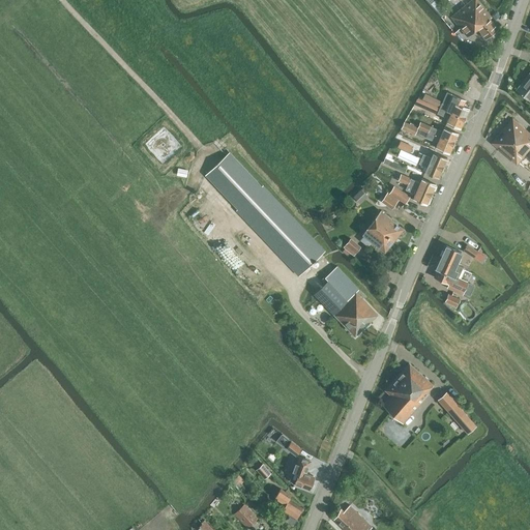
[(471,0),(451,17),(468,36),(477,29),(486,38),(498,28),(490,18),(491,17),(477,0),(471,0)]
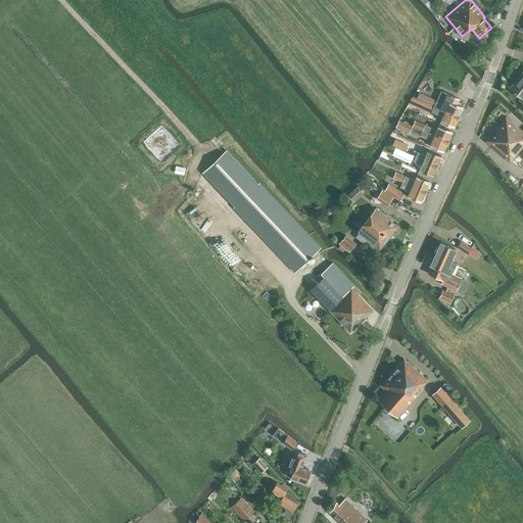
[(522,72),(510,89),(522,99),(522,97),(522,72)]
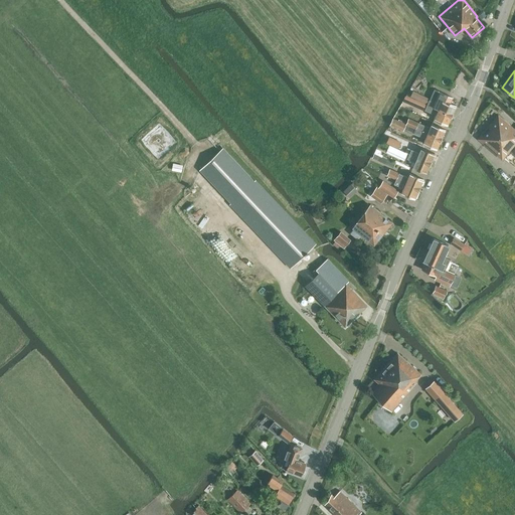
[(453,98),(435,90),(430,100),(413,92),(410,97),(426,105),(427,105),(451,116),(456,105),(450,103),(453,98)]
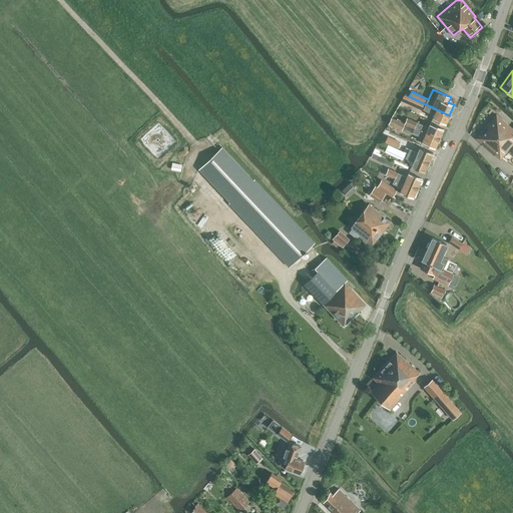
[(409,96),(407,101),(422,109),(425,104),(409,96)]
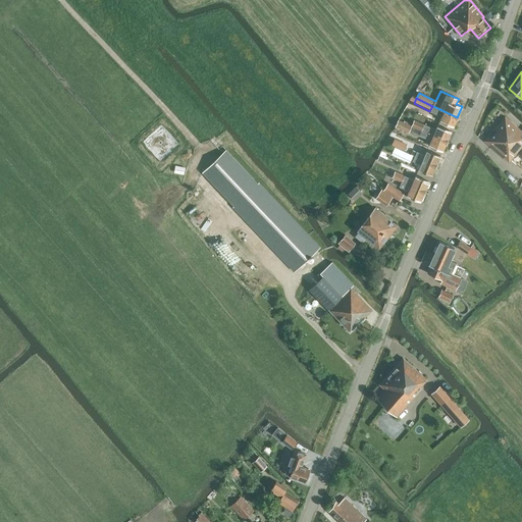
[(457,117),(433,106),(431,111),(441,116),(439,120),(453,126),(457,117)]
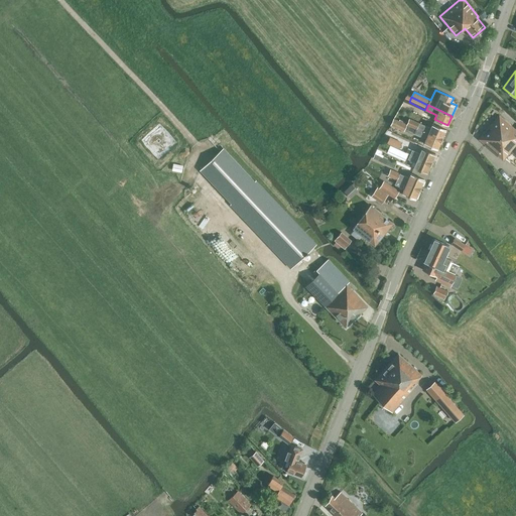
[(479,139),(503,159),(515,143),(515,129),(504,119),(504,120),(499,115),(479,139)]
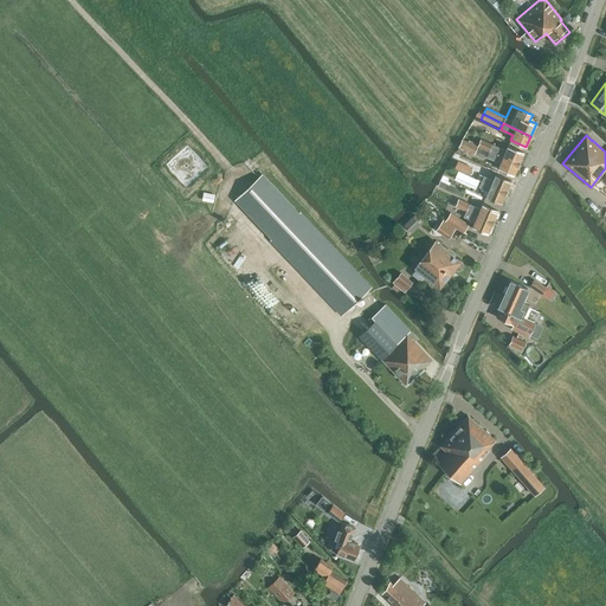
[(459,147),(475,153),(477,146),(463,140),(459,147)]
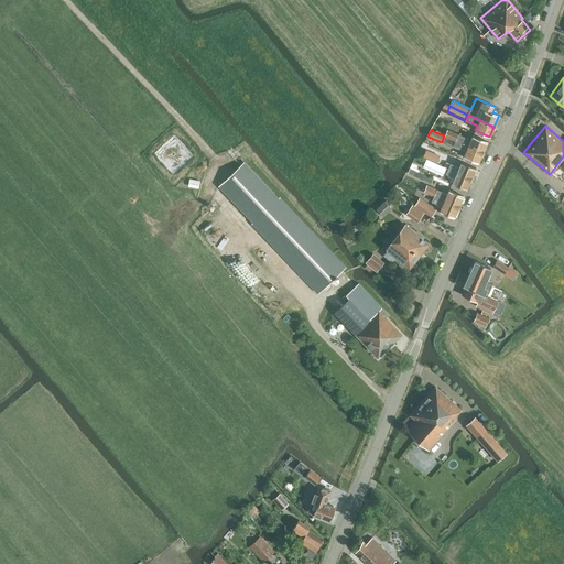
[(446,137),(455,140),(457,133),(449,130),(446,137)]
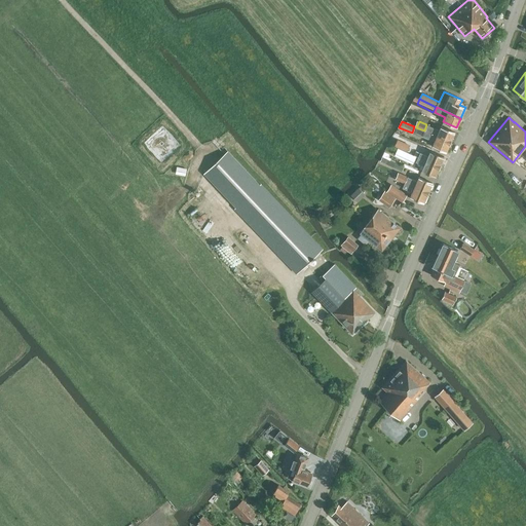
[(427,126),(425,132),(450,142),(454,132),(441,126),(439,132),(427,126)]
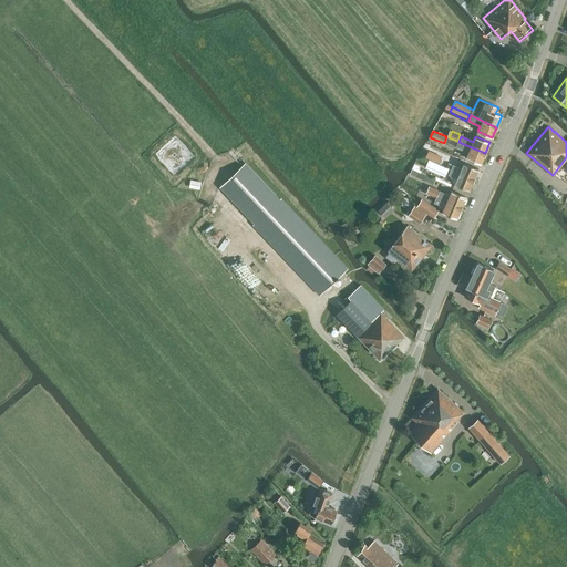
[(485,153),(459,142),(455,146),(460,148),(468,152),(466,157),(481,164),(485,153)]
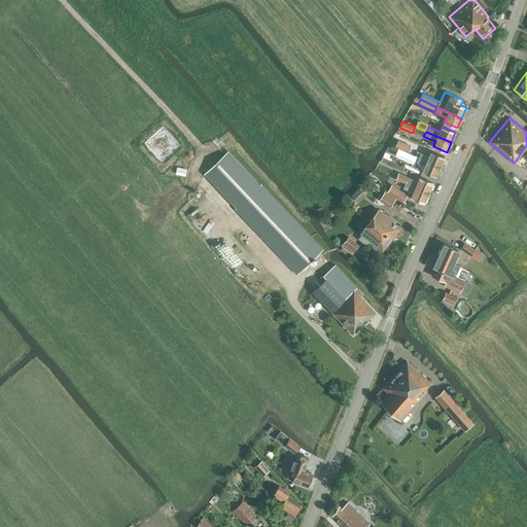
[(390,144),(408,152),(411,146),(393,138),(390,144)]
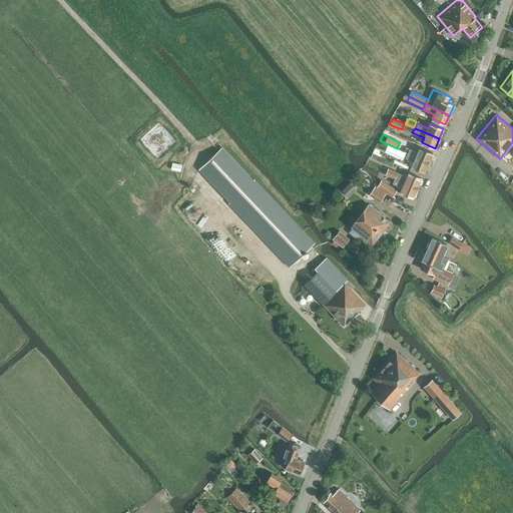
[(408,153),(429,162),(433,152),(420,146),(417,152),(410,149),(408,153)]
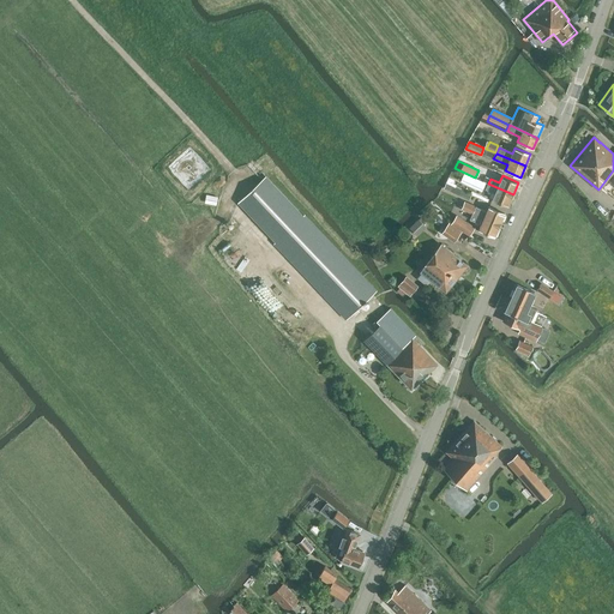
[(238,203),(276,242),(347,317),(373,290),(265,178),(238,203)]
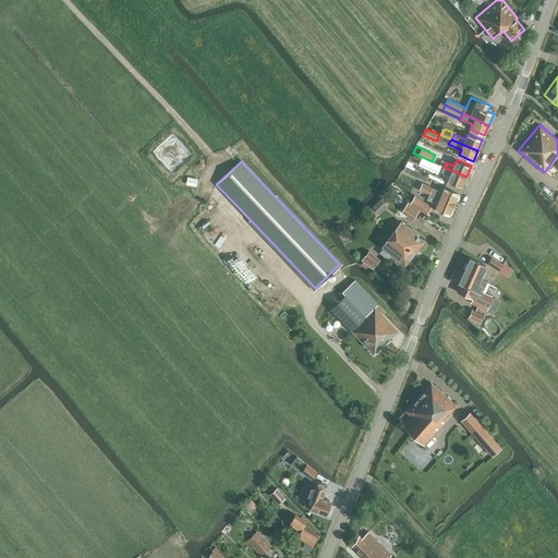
[(428,170),(437,173),(440,166),(432,161),(428,170)]
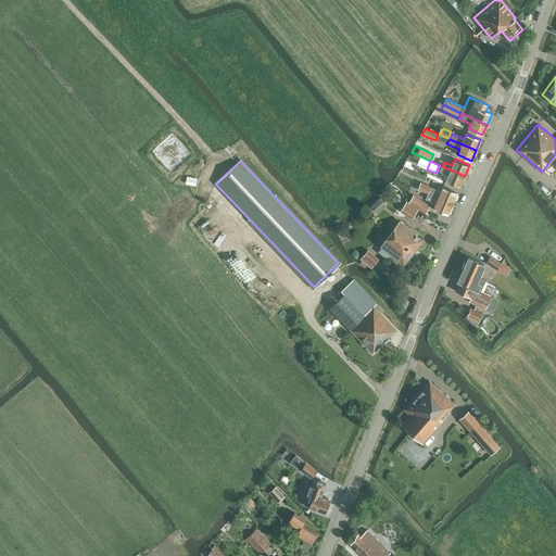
[(465,176),(442,166),(440,171),(447,175),(445,180),(459,187),(465,176)]
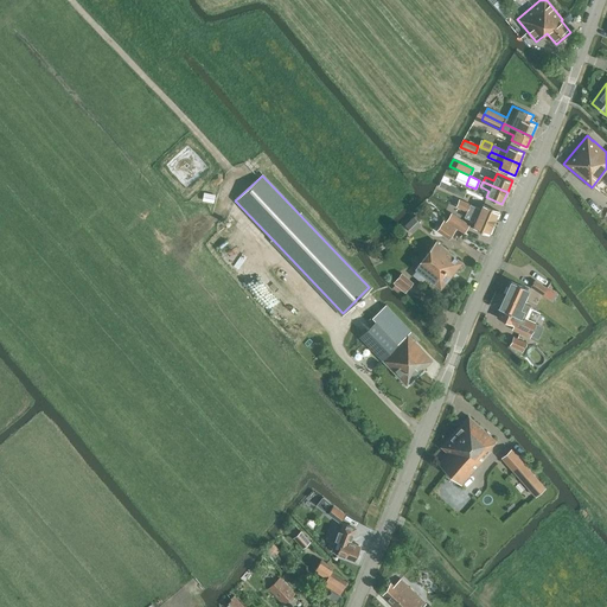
[(457,206),(467,211),(493,223),(499,211),(483,204),(481,209),(459,199),(457,206)]
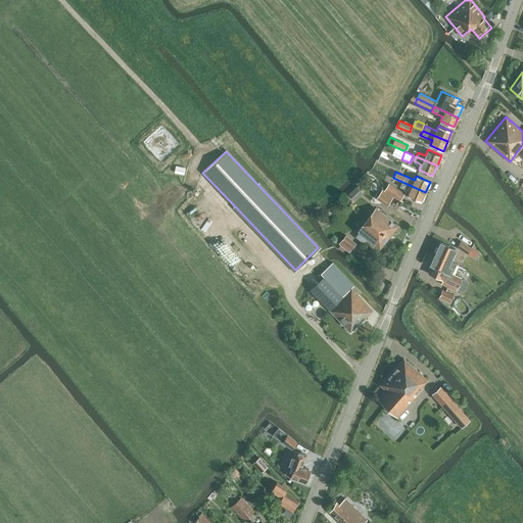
[(425,192),(402,182),(400,187),(410,191),(408,196),(421,201),(425,192)]
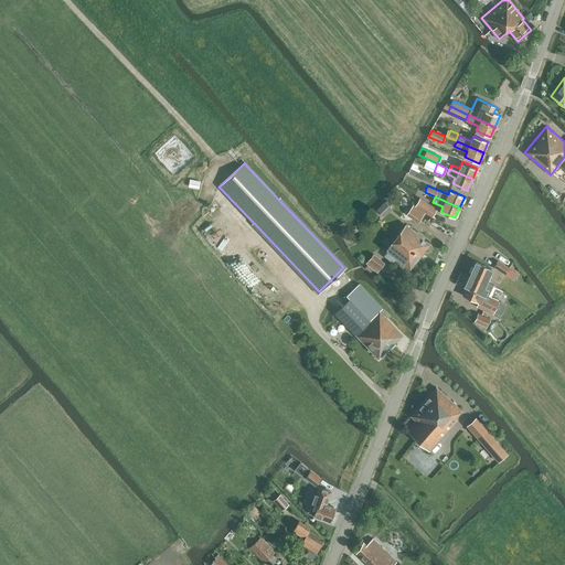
[(415,205),(432,216),(437,209),(420,199),(415,205)]
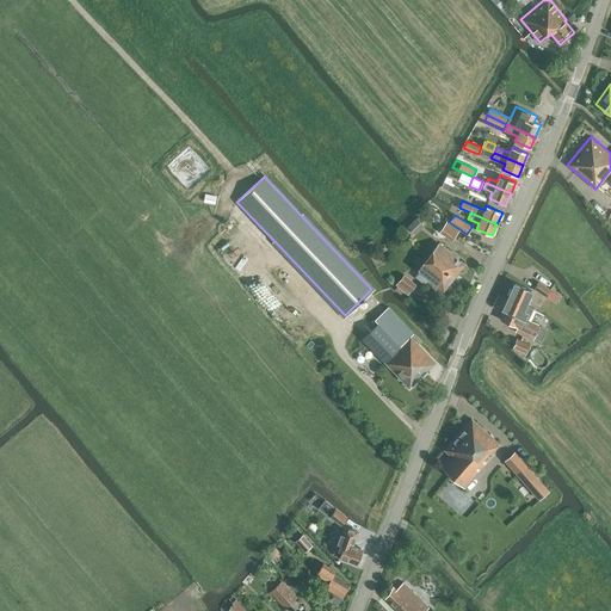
[(408,227),(414,233),(423,224),(417,218),(408,227)]
